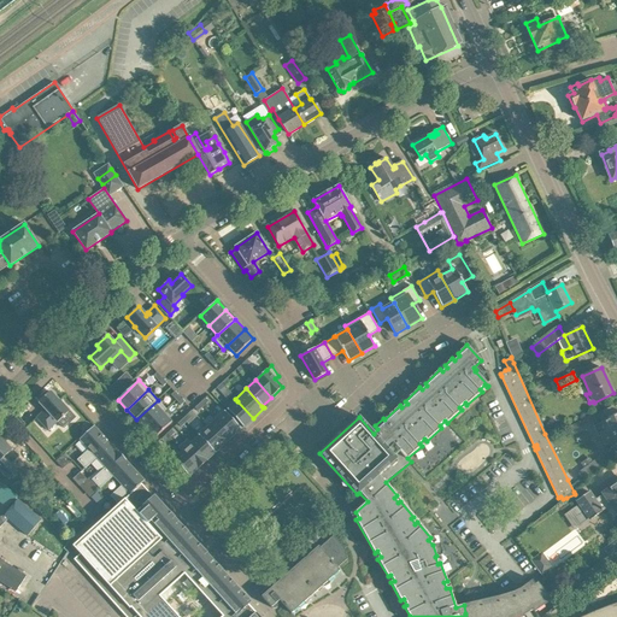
[(48,430),(69,411),(59,400),(58,400),(51,392),(39,403),(47,411),(45,413),(42,412),(36,418),(48,430)]
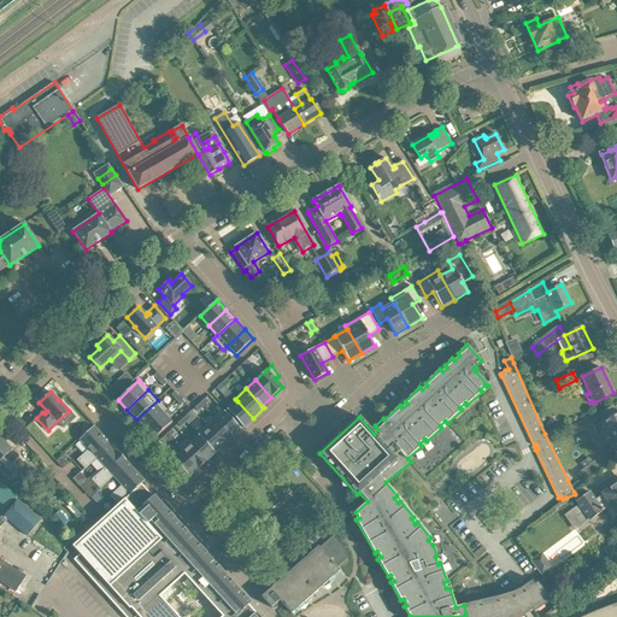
[(158,400),(136,419),(145,429),(163,413),(166,410),(158,400)]
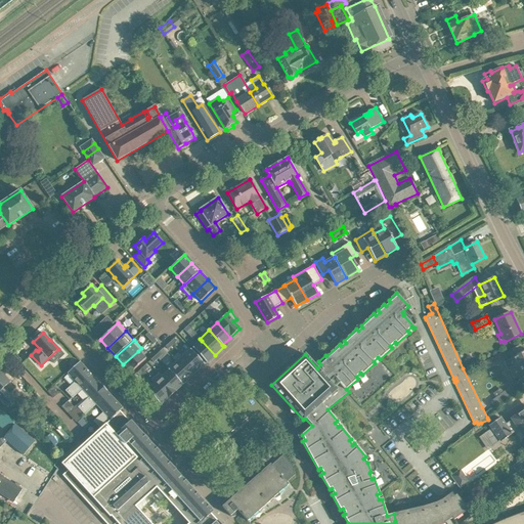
[(193,348),(207,362),(215,355),(202,341),(193,348)]
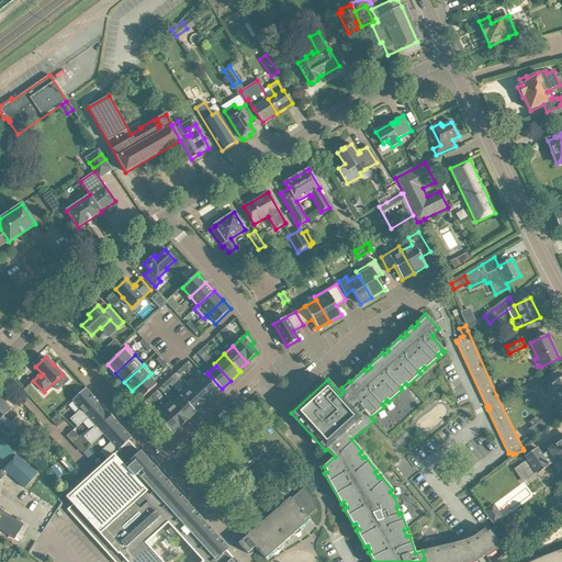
[(544,385),(540,388),(544,397),(548,396),(552,405),(561,400),(561,378),(561,379),(561,378),(560,379),(557,372),(547,377),(541,380),(544,385)]
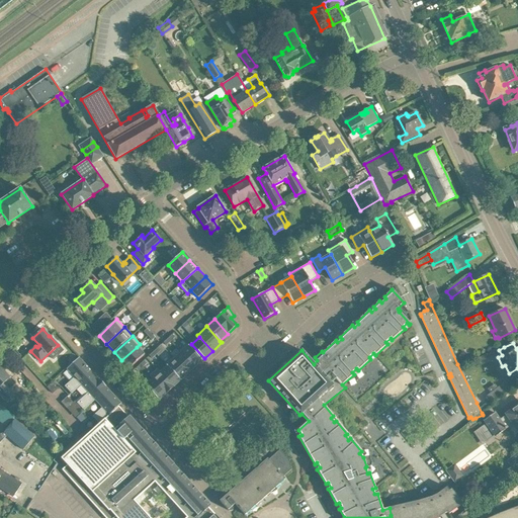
[(179,351),(181,353),(194,367),(202,360),(187,344),(179,351)]
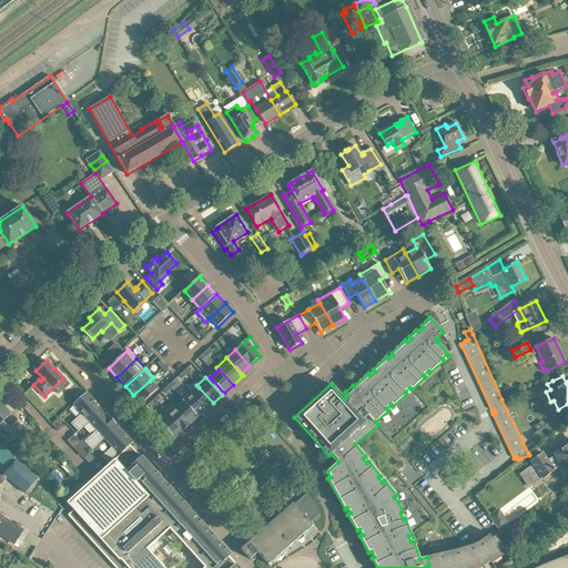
[(158,389),(150,381),(133,395),(142,404),(158,389)]
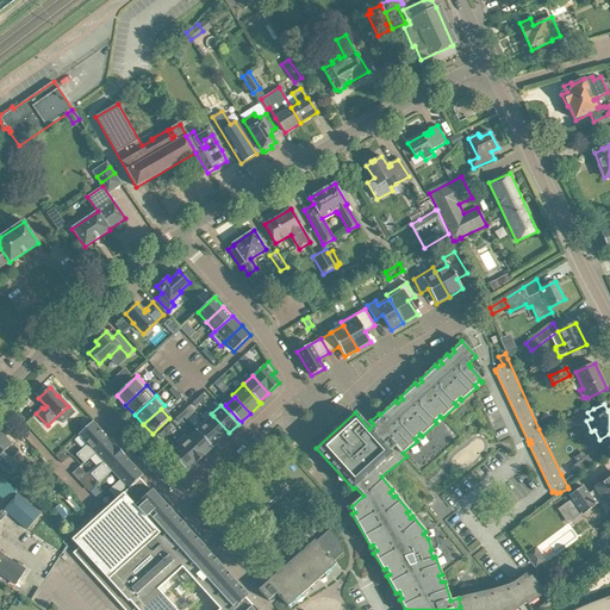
[(545,414),(539,423),(545,427),(551,418),(545,414)]
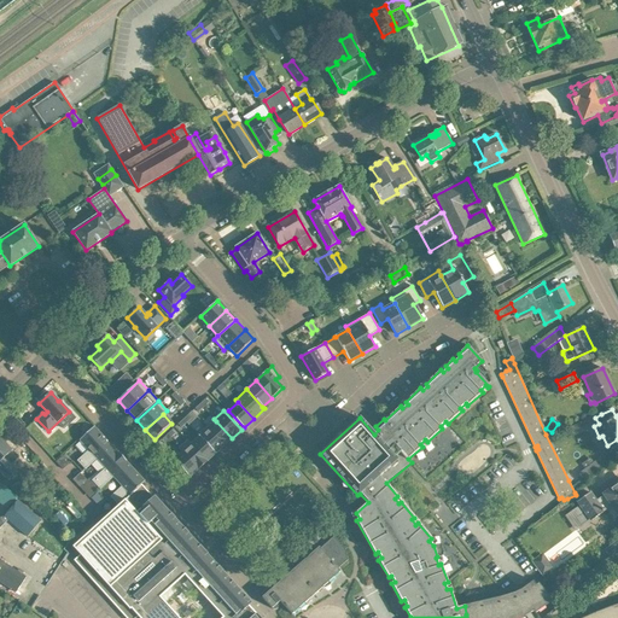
[(571,426),(573,431),(587,424),(586,419),(571,426)]
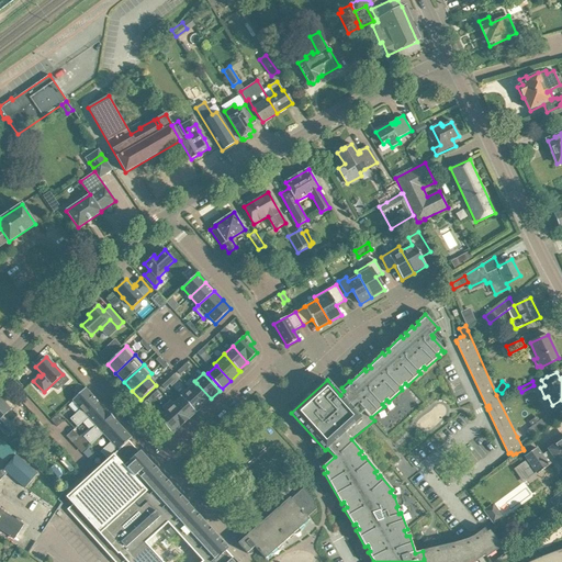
[(204,405),(211,398),(197,383),(189,390),(204,405)]
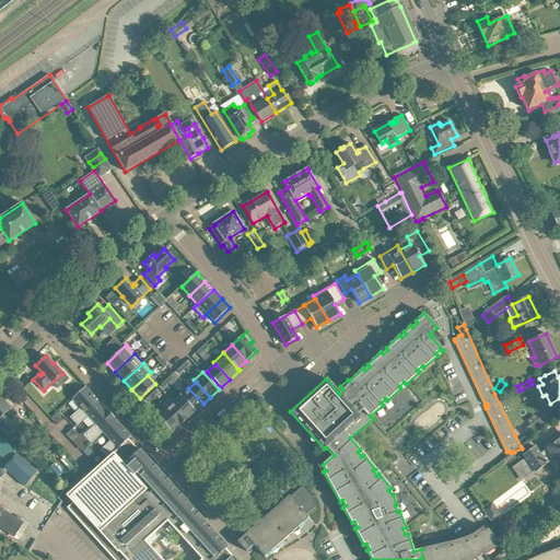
[(85,386),(72,399),(80,408),(70,418),(77,426),(88,416),(101,404),(85,386)]
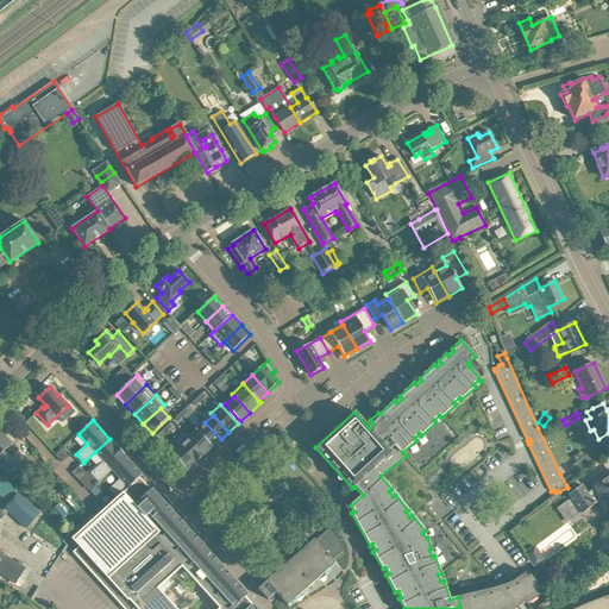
[(194,428),(195,431),(212,447),(221,439),(205,422),(203,420),(194,428)]
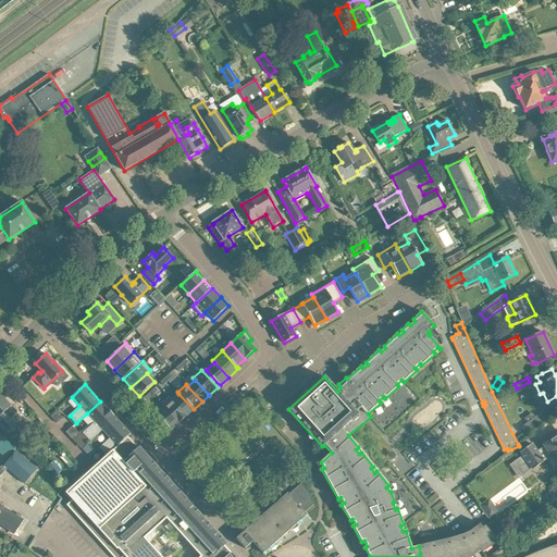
[(15,425),(5,416),(13,408),(0,394),(0,423),(8,432),(15,425)]
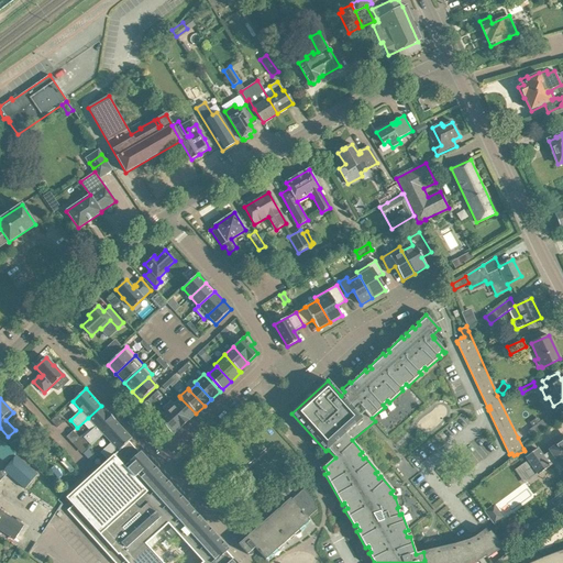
[(189,420),(196,414),(180,398),(174,405),(189,420)]
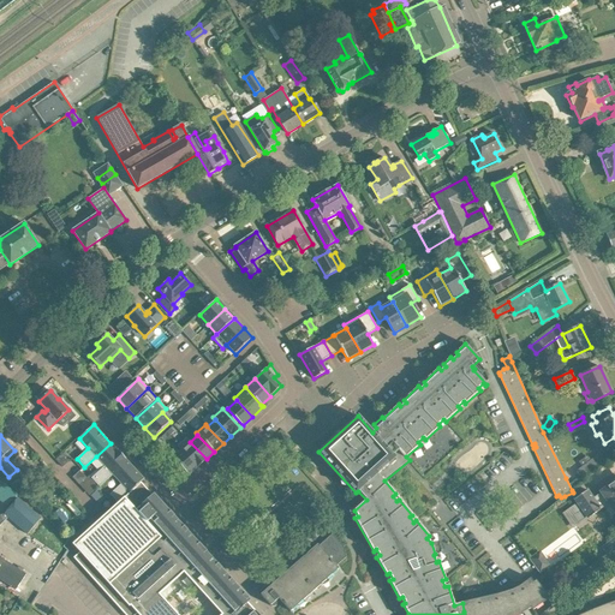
[(177,446),(180,451),(197,467),(207,459),(190,442),(186,437),(177,446)]
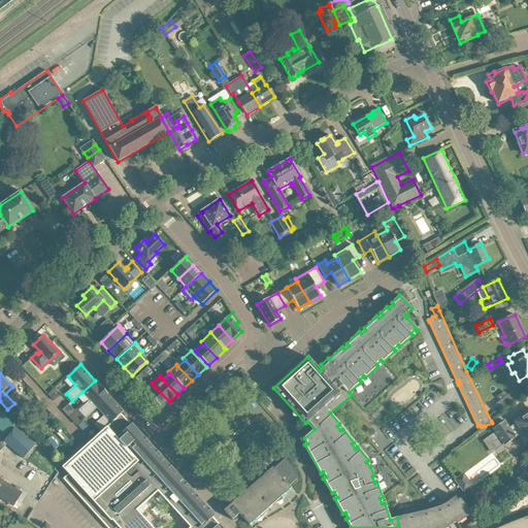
[(86,418),(97,407),(109,396),(108,395),(108,394),(101,387),(95,381),(83,392),(90,400),(78,410),(86,418)]
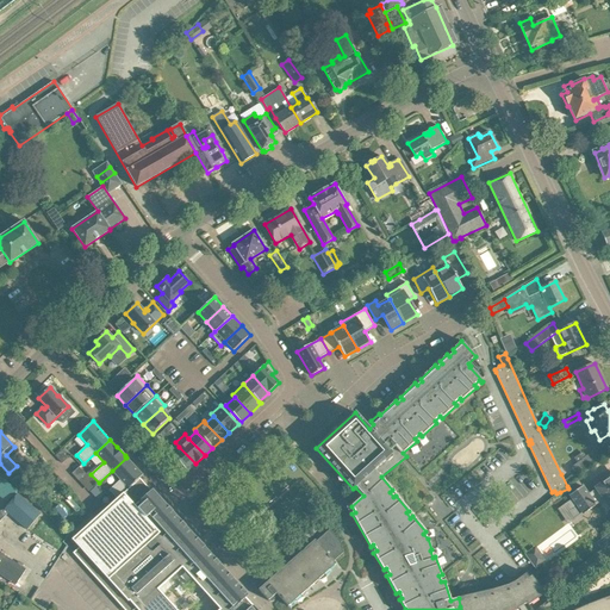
[(591,453),(572,467),(579,475),(608,454),(602,446),(591,453)]
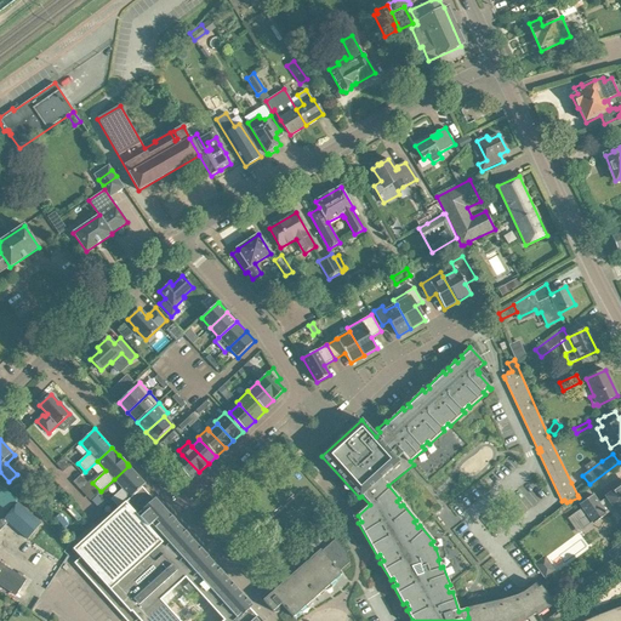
[(191,480),(199,472),(182,455),(174,462),(191,480)]
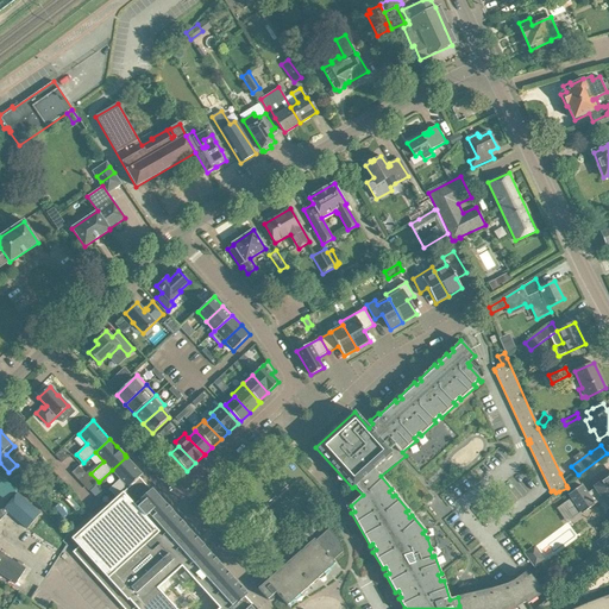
[(62,450),(56,454),(63,462),(69,457),(62,450)]
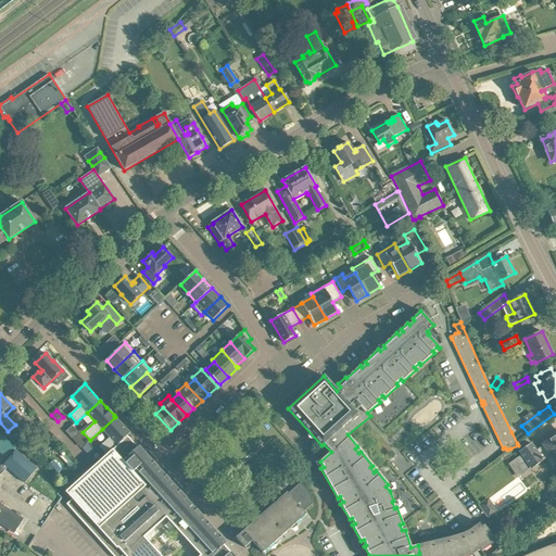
[(130,433),(115,417),(102,429),(110,437),(99,446),(106,455),(127,437),(127,436),(130,433)]
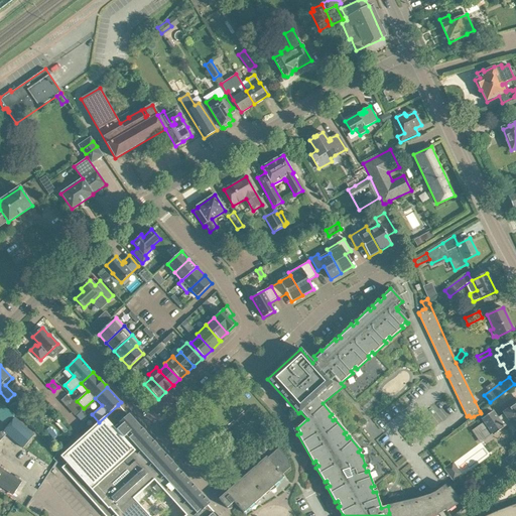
[(16,400),(9,407),(18,415),(24,409),(16,400)]
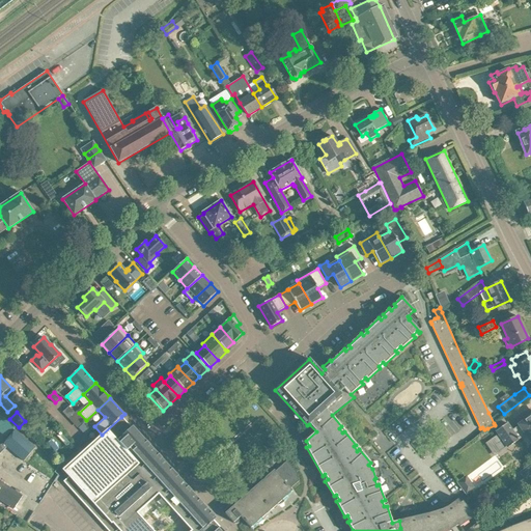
[(530,416),(511,430),(507,423),(495,431),(501,440),(494,445),(499,452),(505,447),(506,448),(522,438),(527,446),(530,443),(530,416)]
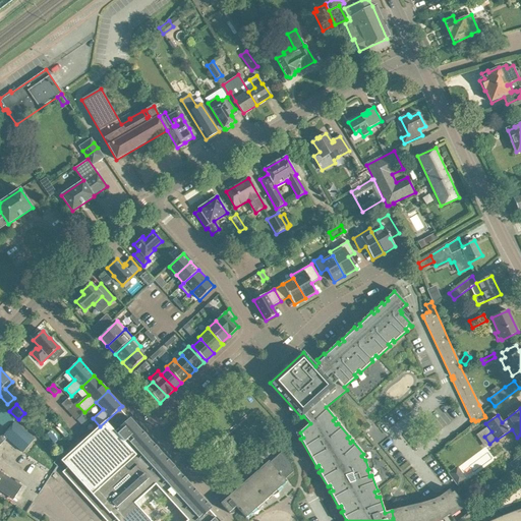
[(5,409),(0,414),(8,422),(13,417),(9,413),(5,409)]
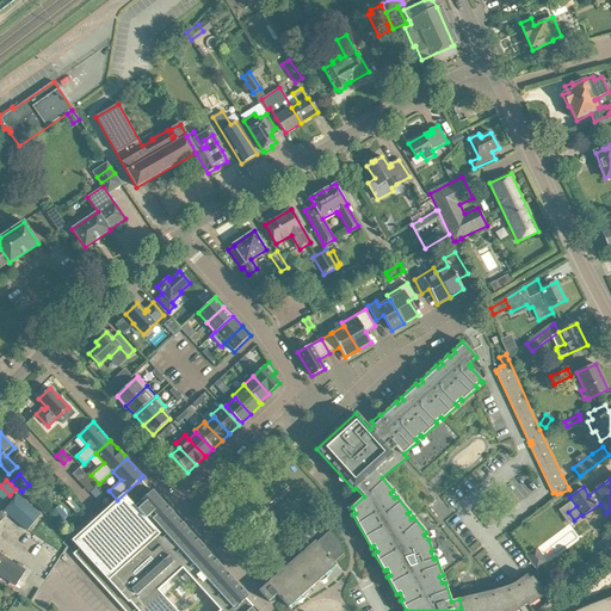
[(143,483),(140,480),(117,500),(106,510),(97,519),(72,541),(73,542),(79,549),(73,554),(124,610),(134,610),(136,610),(137,610),(255,610),(253,608),(252,609),(244,602),(246,599),(250,597),(244,591),(207,549),(203,553),(193,542),(197,538),(162,501),(153,491),(152,492),(143,483)]
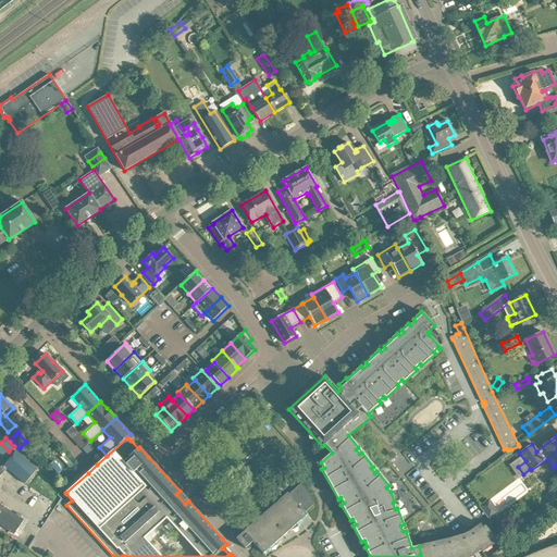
[(87,445),(83,449),(89,457),(95,453),(87,445)]
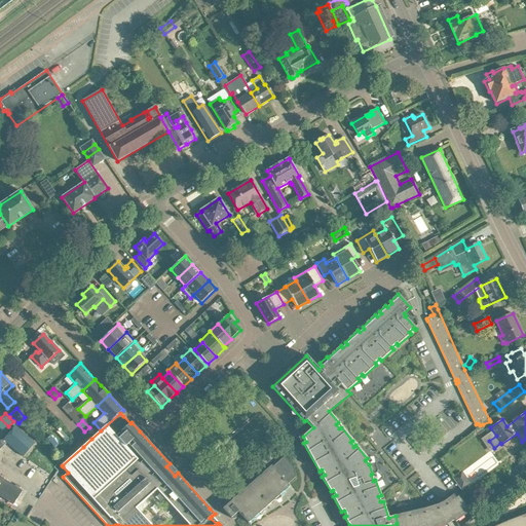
[(0,446),(1,448),(6,443),(23,457),(24,456),(34,444),(15,426),(4,440),(0,441),(0,446)]
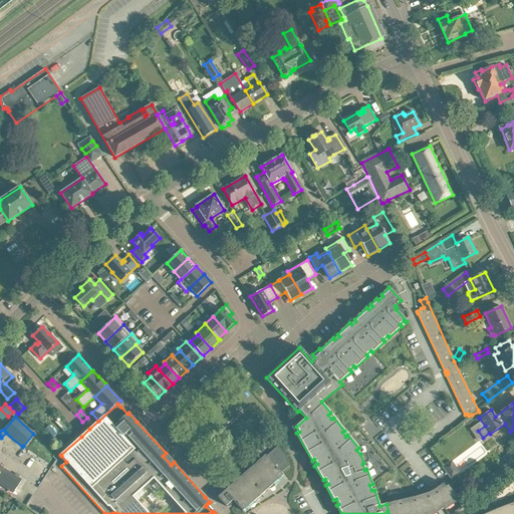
[(281,473),(289,466),(287,457),(277,446),(266,456),(265,455),(256,464),(258,466),(256,468),(254,465),(236,481),(238,483),(236,485),(234,482),(218,497),(226,506),(228,507),(229,507),(231,506),(231,504),(230,502),(233,500),(243,511),(248,506),(248,505),(257,497),(257,498),(268,489),(267,488),(276,480),(277,481),(283,476),(281,473)]
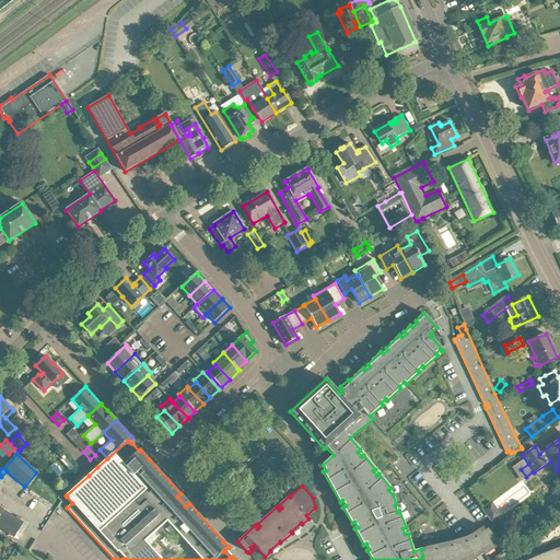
[(559,489),(548,498),(553,506),(559,501),(559,489)]
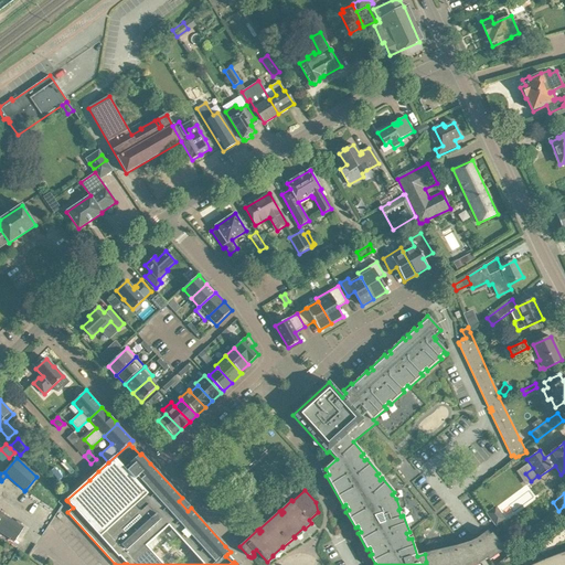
[(486,513),(496,528),(505,520),(496,507),(486,513)]
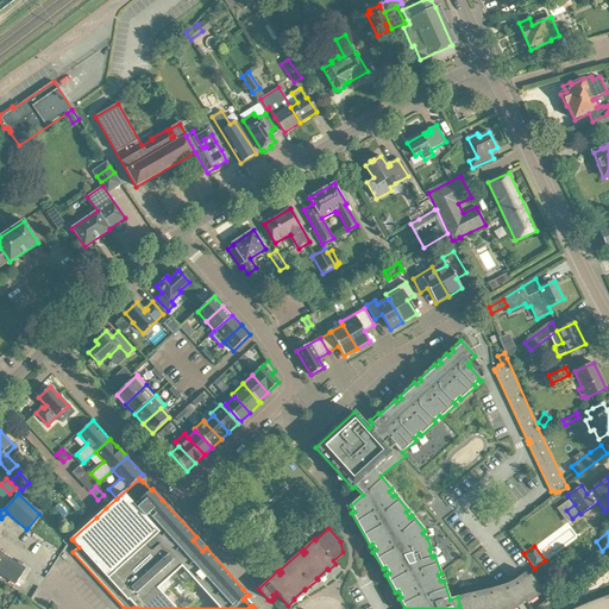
[(0,573),(5,577),(16,584),(25,569),(0,552),(0,573)]
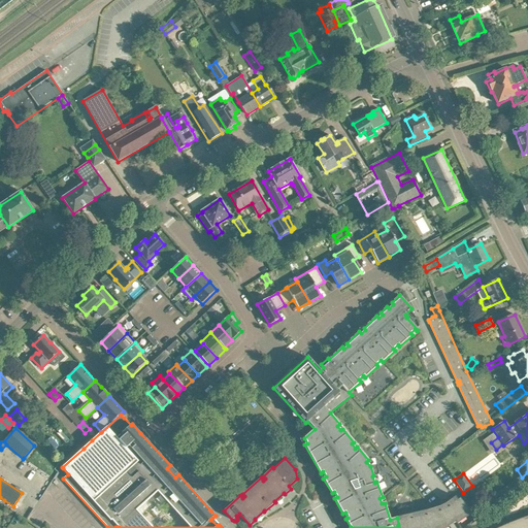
[(397,518),(398,525),(398,527),(448,527),(449,527),(450,527),(455,527),(453,524),(456,522),(458,525),(472,514),(460,499),(458,500),(455,496),(446,503),(439,506),(397,518)]
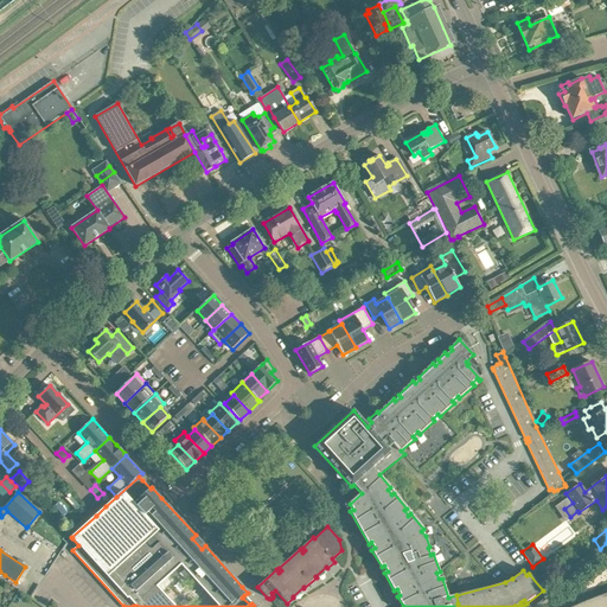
[(606,606),(606,594),(602,596),(585,602),(574,606),(606,606)]
